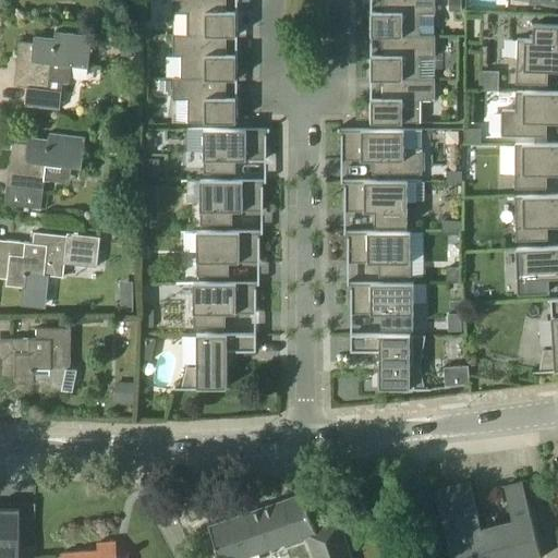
[(227,12),(226,0),(173,0),(173,13),(174,13),(174,34),(173,34),(173,35),(227,36),(238,36),(238,12),(227,12)]
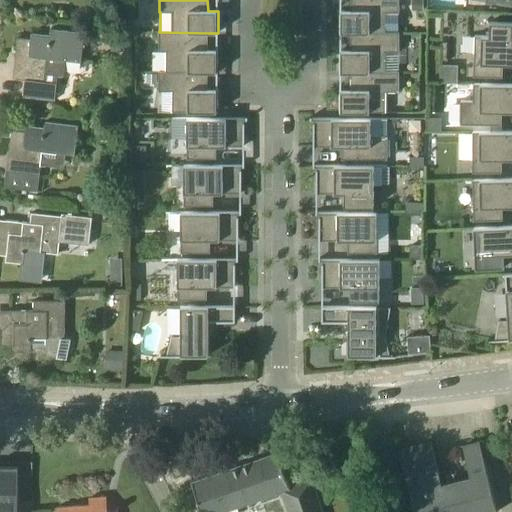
[(399,12),(399,0),(350,0),(351,11),(340,11),(340,33),(351,33),(399,33),(399,32),(398,32),(398,12),(399,12)]
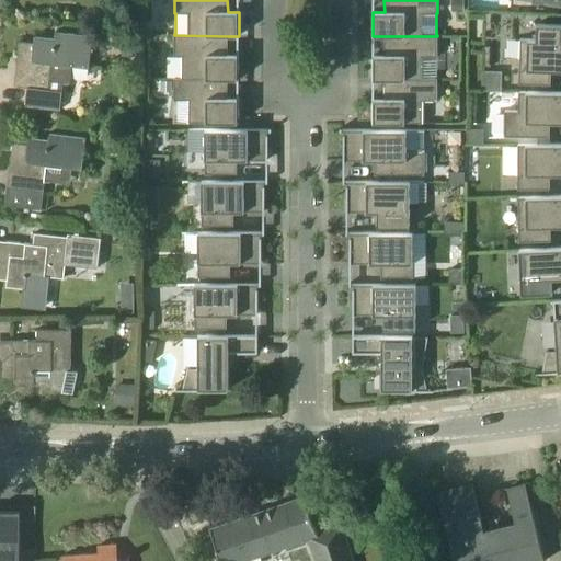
[(560,24),(537,24),(537,39),(521,39),(519,84),(551,86),(551,70),(560,70),(560,24)]
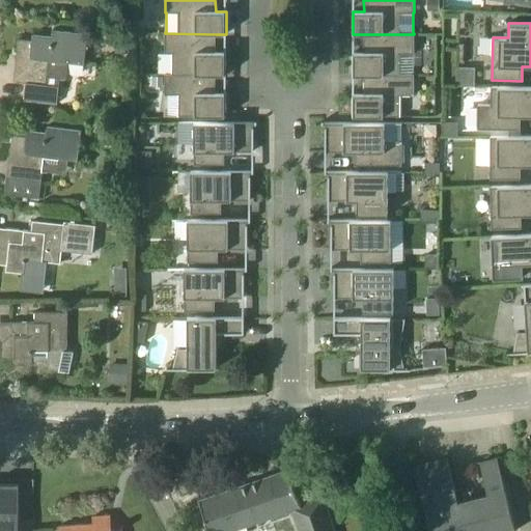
[(24,101),(57,104),(60,78),(65,78),(67,62),(84,64),(88,34),(53,30),(52,36),(33,34),(32,40),(19,38),(16,60),(19,60),(16,81),(26,82),(24,101)]
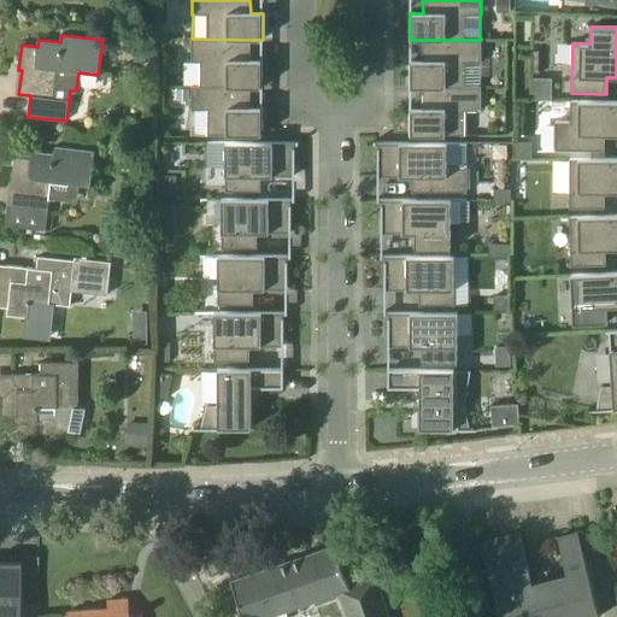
[(251,60),(251,40),(192,39),(192,62),(201,63),(200,87),(251,87),(263,87),(263,60),(251,60)]
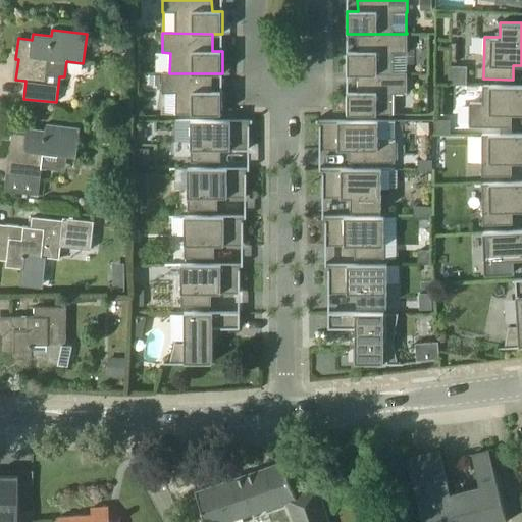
[(407,53),(407,34),(358,34),(358,51),(347,51),(347,73),(364,73),(394,73),(394,53),(407,53)]
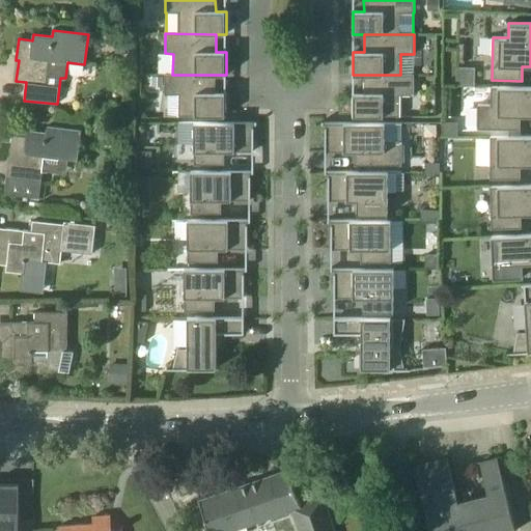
[(475,85),(475,66),(456,66),(456,85),(475,85)]
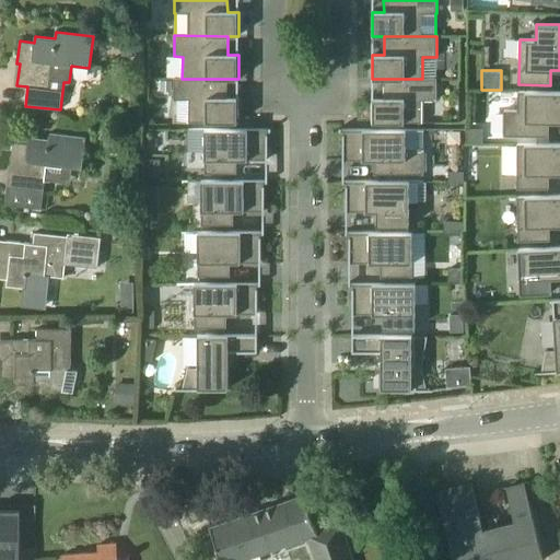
[(228,98),(228,79),(182,79),(174,79),(174,81),(174,93),(174,100),(188,100),(188,123),(238,123),(238,98),(228,98)]
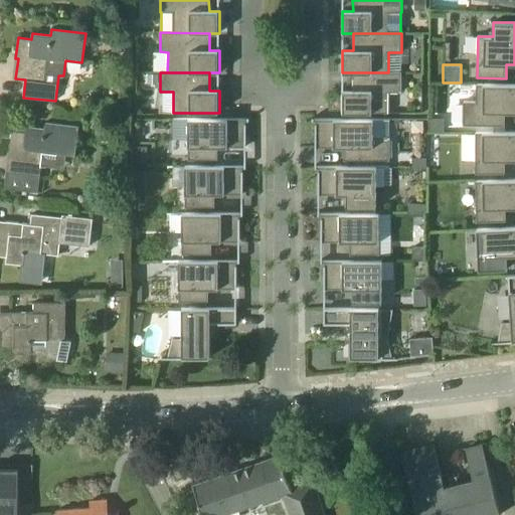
[(401,93),(401,72),(388,72),(359,72),(359,91),(342,91),(342,113),(388,113),(388,93),(401,93)]
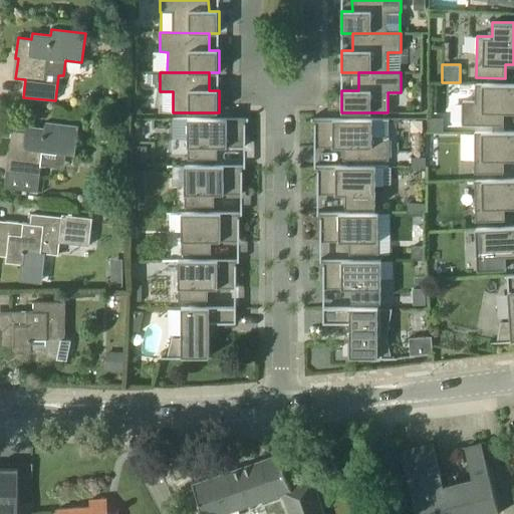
[(160,85),(160,74),(147,74),(147,85),(160,85)]
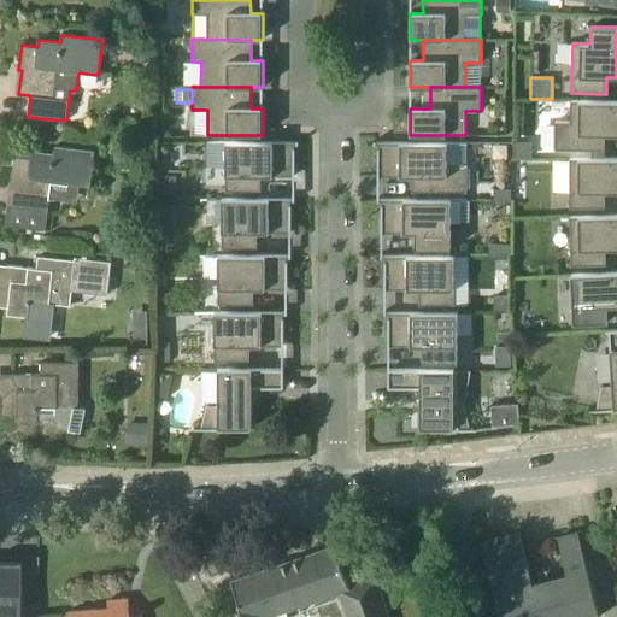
[(616,101),(570,101),(570,122),(556,122),(554,150),(605,151),(605,135),(616,135),(616,101)]
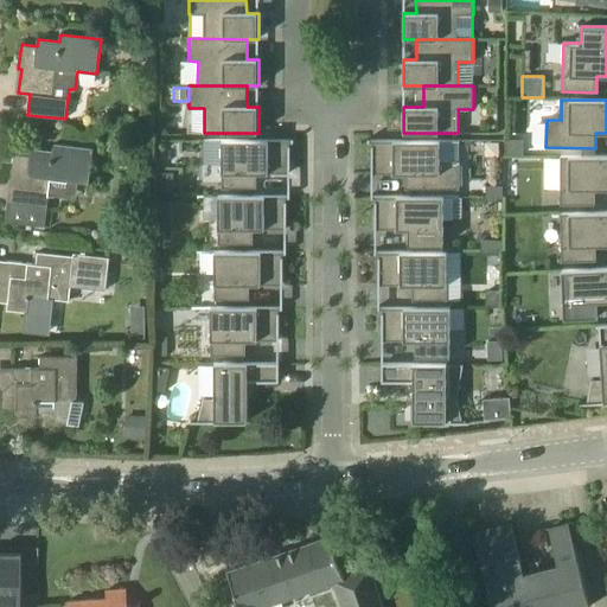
[(524,139),(522,139),(511,139),(506,139),(508,155),(524,154),(524,139)]
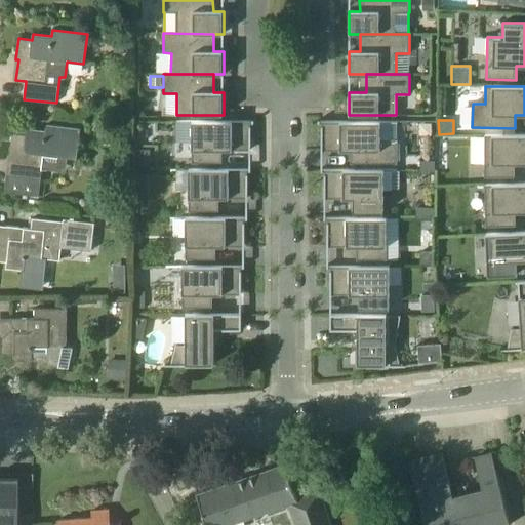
[(254,121),(192,121),(192,163),(221,163),(221,150),(251,150),(251,123),(254,123),(254,121)]
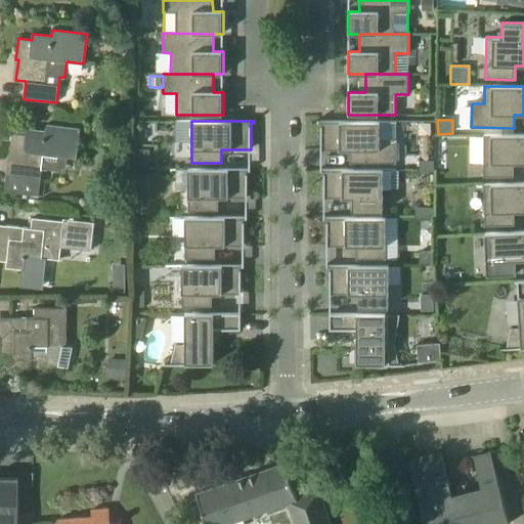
[(380,139),(380,121),(318,121),(318,123),(321,123),(321,149),(350,149),(350,163),(396,164),(397,139),(380,139)]
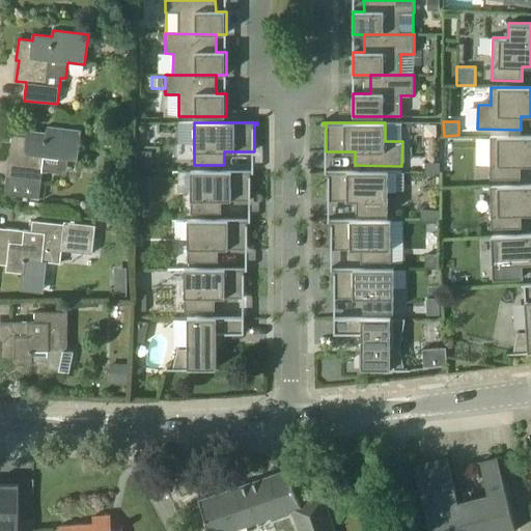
[(66,174),(68,160),(78,161),(81,131),(47,127),(46,133),(27,130),(26,136),(12,135),(9,157),(11,157),(7,194),(39,198),(43,171),(66,174)]
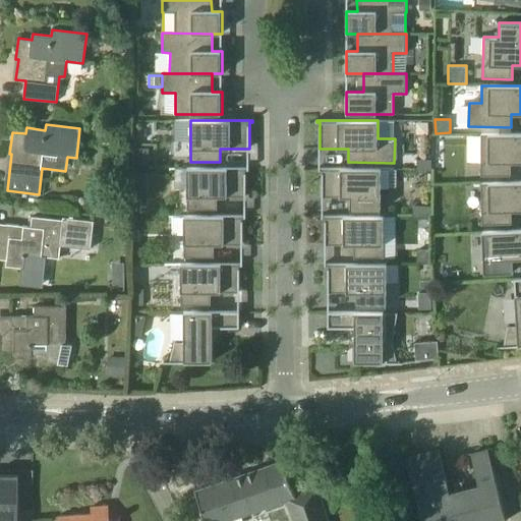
[(511,175),(511,162),(520,162),(520,133),(481,134),(481,176),(511,175)]
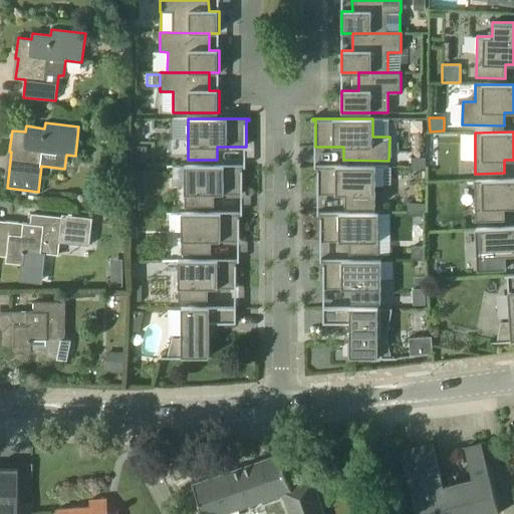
[(133,163),(146,163),(146,148),(133,148),(133,163)]
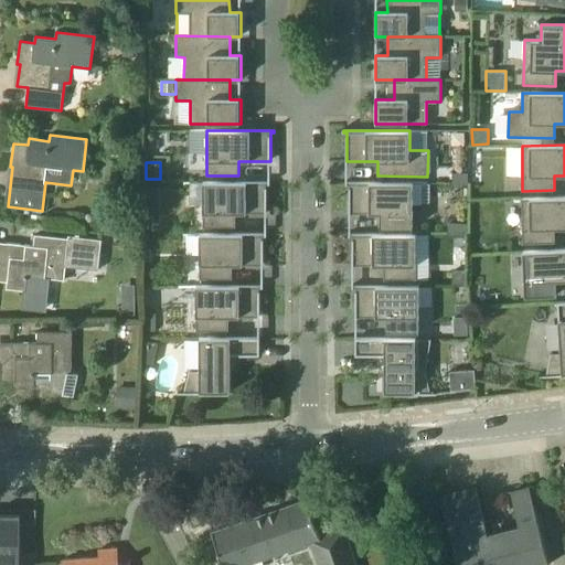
[(469,182),(469,171),(451,171),(451,181),(469,182)]
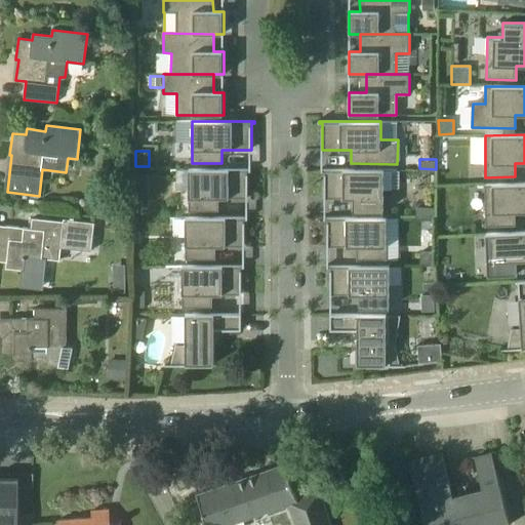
[(251,169),(189,169),(189,211),(218,211),(218,198),(248,198),(248,171),(251,171),(251,169)]
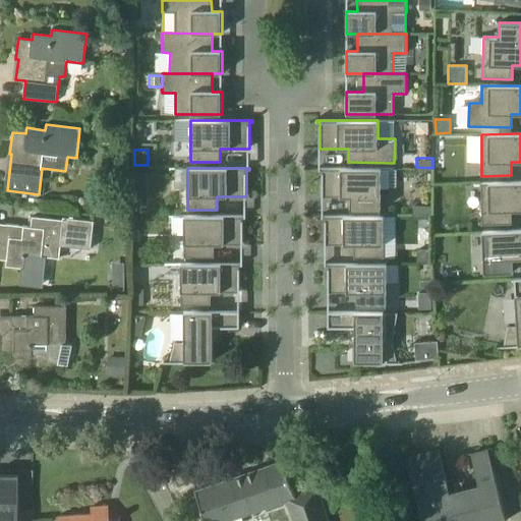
[(322,196),(351,196),(351,210),(381,210),(381,168),(319,168),(319,170),(322,170),(322,196)]
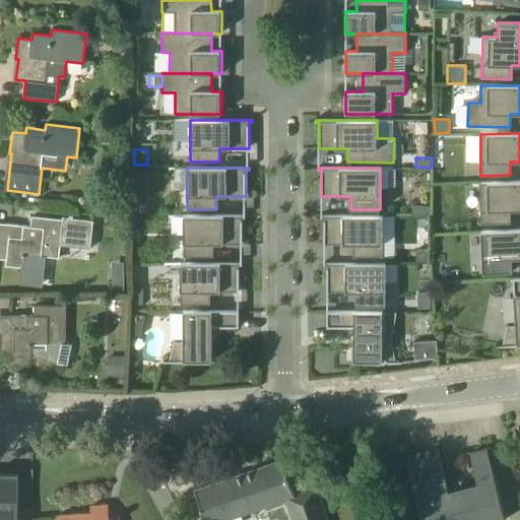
[(481,224),(511,223),(511,210),(519,209),(519,181),(480,183),(481,224)]
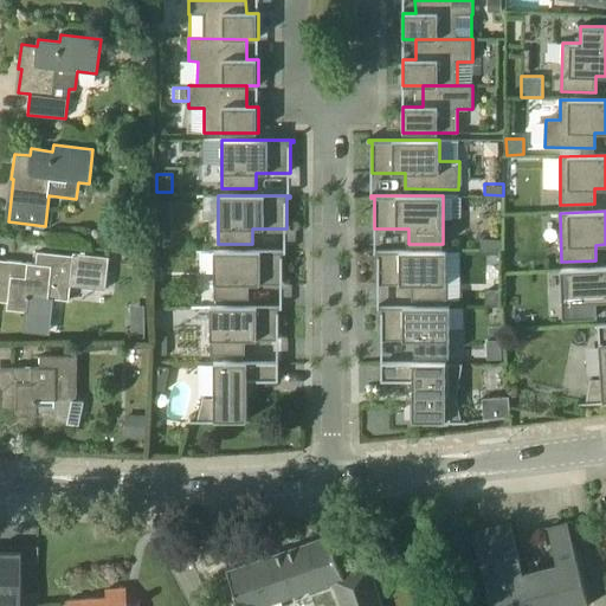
[(174,233),(156,233),(158,250),(174,249),(174,233)]
